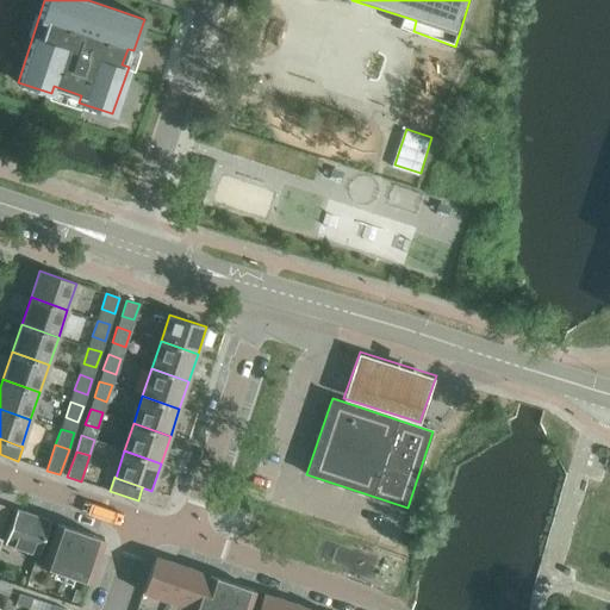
[(0,504),(0,518),(6,521),(10,509),(0,504)]
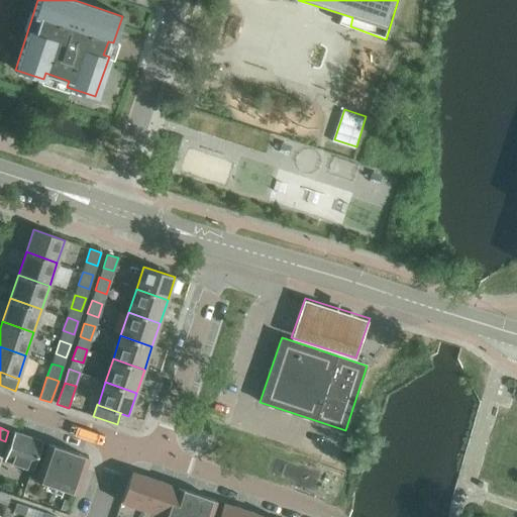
[(14,432),(4,460),(31,470),(41,442),(42,441),(14,432)]
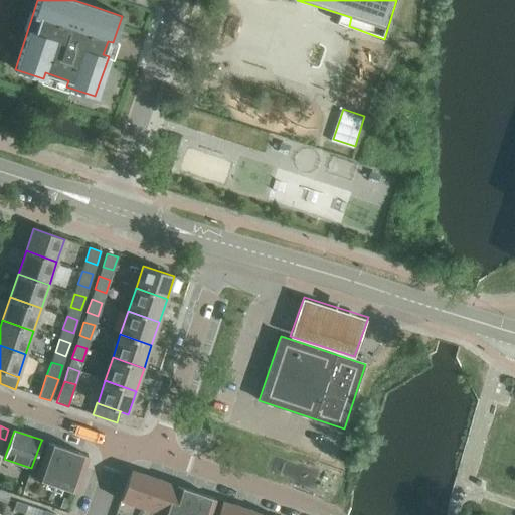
[(52,484),(51,489),(52,490),(54,485),(75,492),(88,455),(47,442),(35,478),(52,484)]
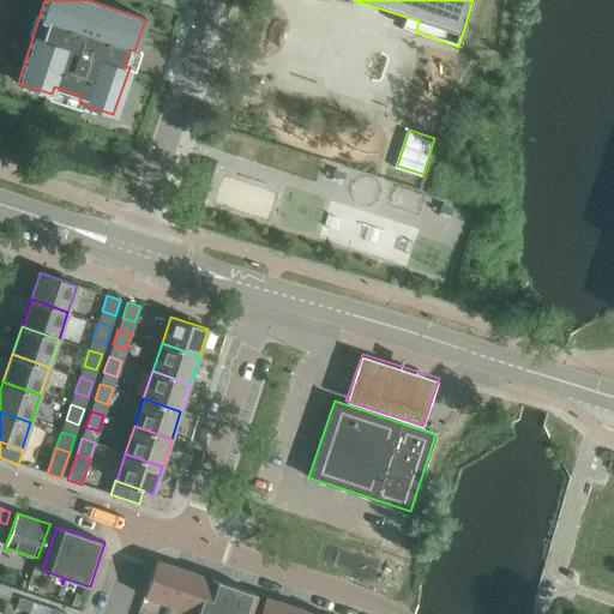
[(248,613),(256,594),(156,560),(144,596),(196,613),(248,613)]
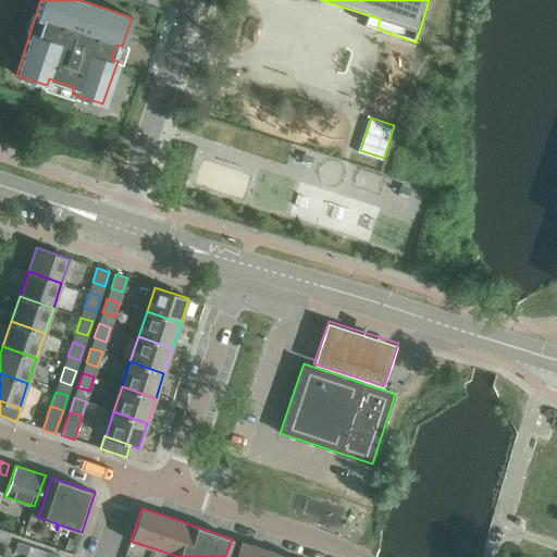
[(69,540),(65,549),(74,553),(77,543),(69,540)]
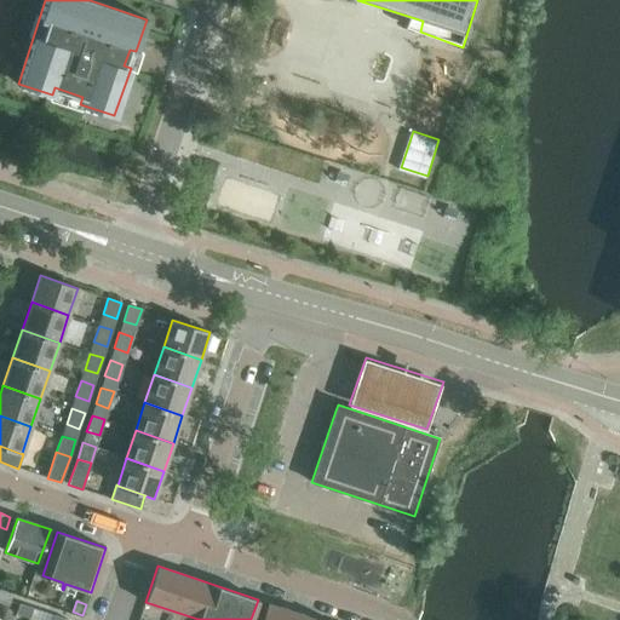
[(33,608),(19,603),(16,614),(29,619),(33,608)]
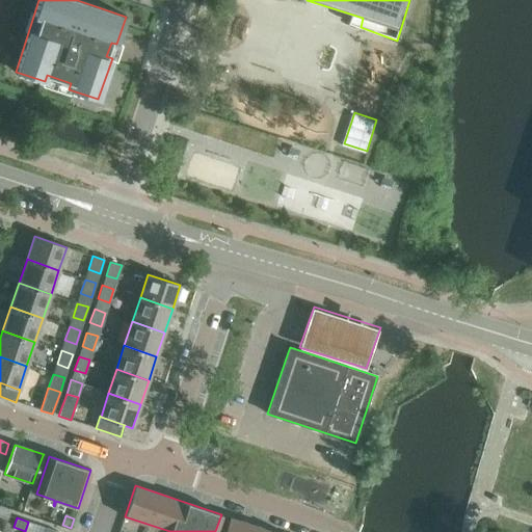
[(273,531),(229,517),(223,531),(273,531)]
